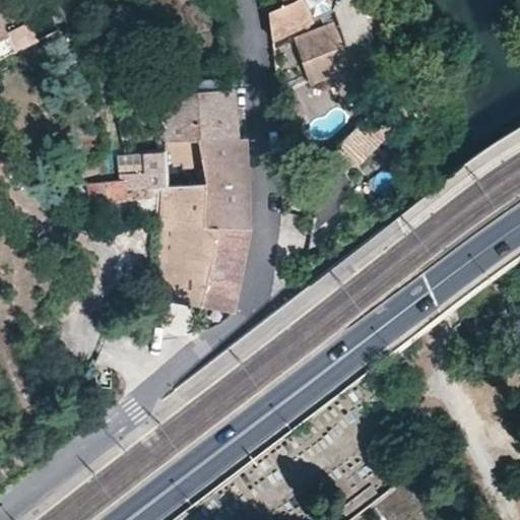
[(0,7),(16,0),(0,0),(0,39),(7,35),(5,30),(0,19),(0,7)]
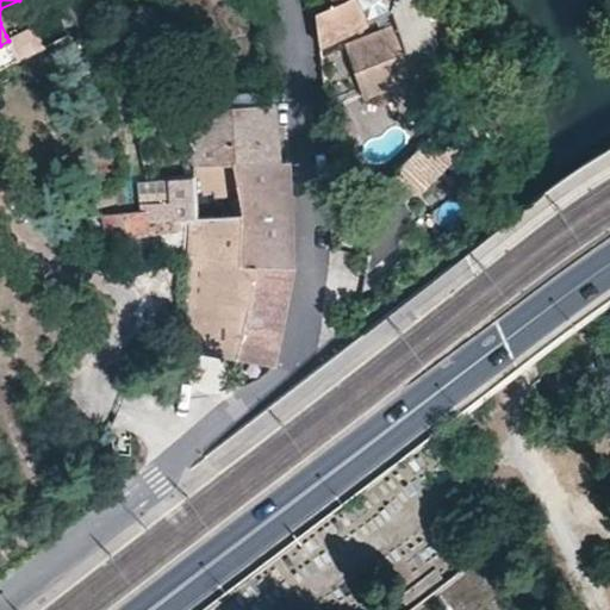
[(316,12),(319,45),(396,7),(406,0),(342,0),(342,1),(316,12)]
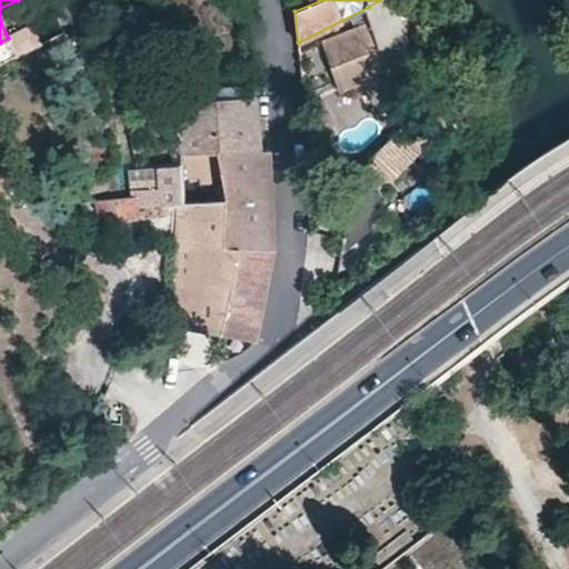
[(379,0),(369,7),(373,30),(349,37),(351,45),(333,50),(339,66),(347,87),(377,76),(400,135),(413,128),(433,118),(425,99),(407,67),(411,65),(406,41),(401,28),(395,7),(412,0),(379,0)]
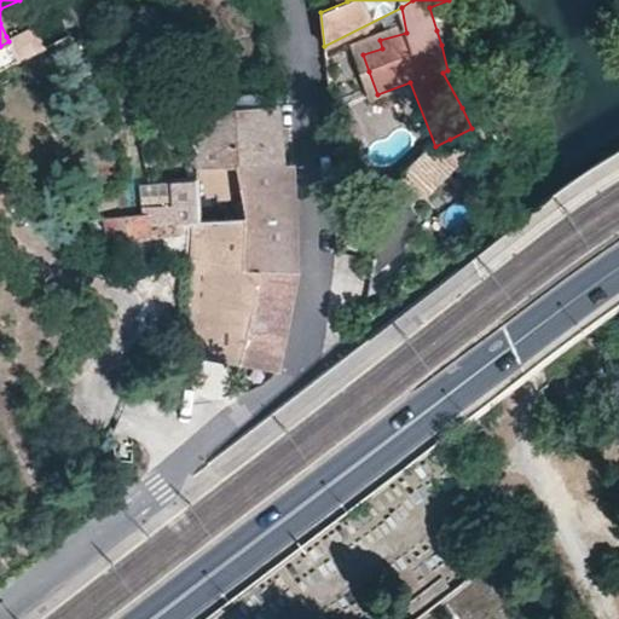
[(47,47),(35,23),(6,36),(9,41),(18,62),(47,47)]
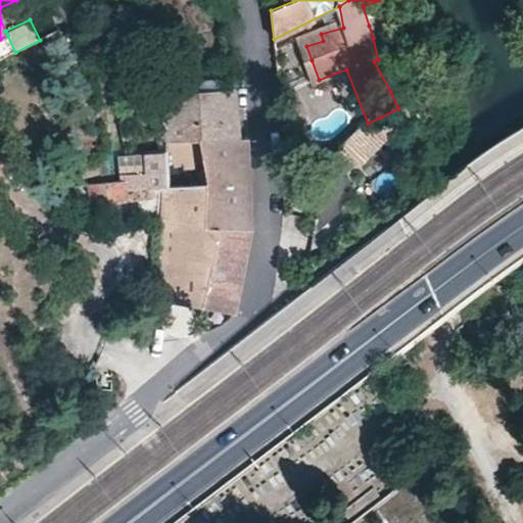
[(304,38),(306,46),(323,41),(321,34),(304,38)]
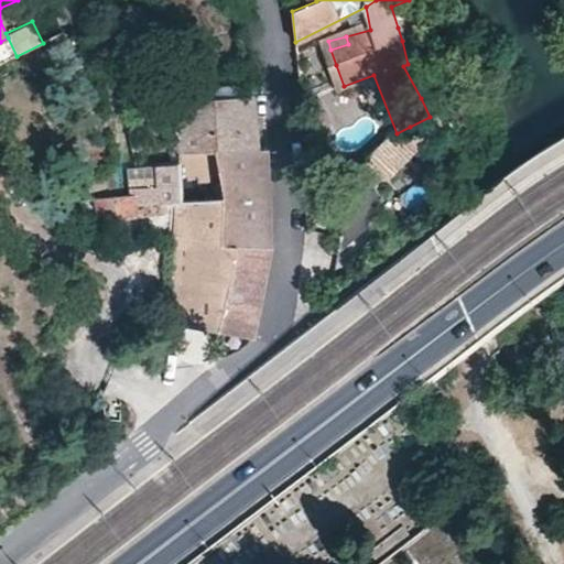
[(259,149),(255,96),(246,97),(246,100),(241,100),(241,86),(192,89),(191,87),(172,88),(173,106),(177,106),(181,144),(172,144),(172,154),(179,154),(183,154),(217,151),(259,149)]
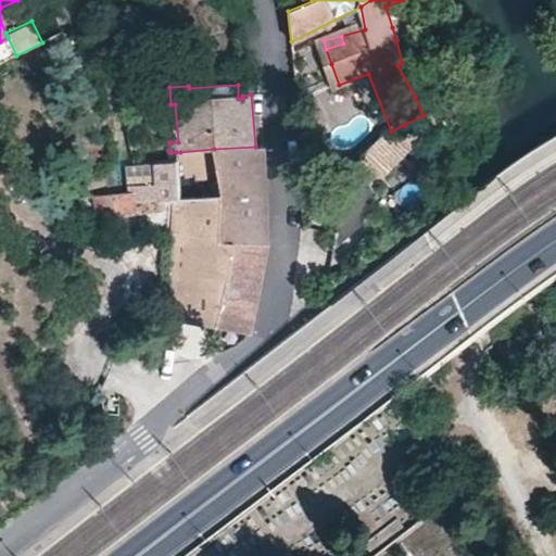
[(266,222),(265,144),(255,147),(214,149),(180,152),(181,199),(176,199),(174,229),(173,275),(260,288),(267,240),(266,222)]
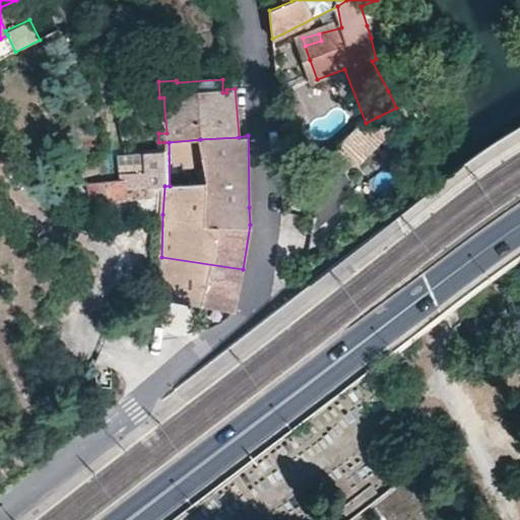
[(170,186),(169,142),(165,142),(165,150),(125,153),(126,178),(126,188),(153,186),(165,186),(170,186)]
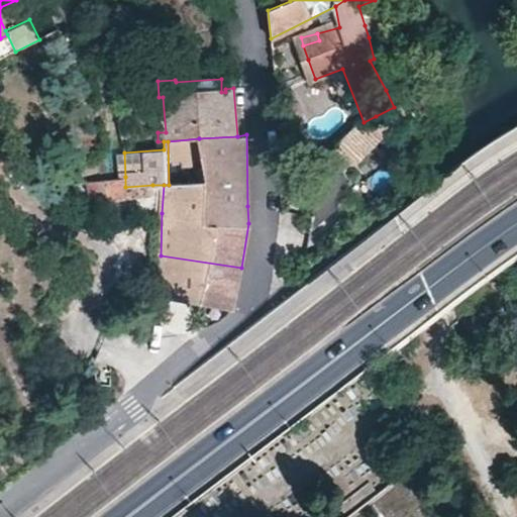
[(125,187),(125,177),(74,184),(77,205),(153,196),(152,185),(125,187)]
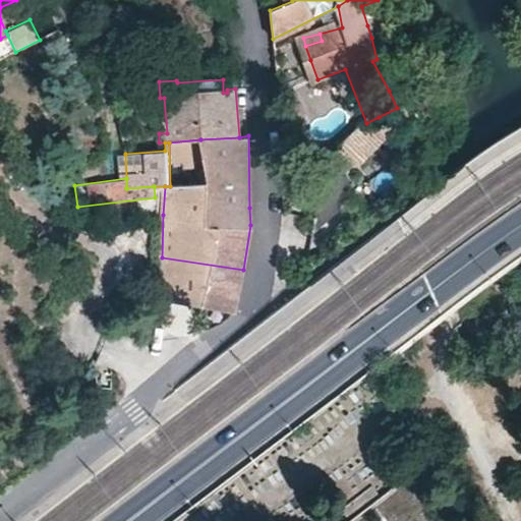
[(243,270),(162,257),(160,301),(235,313),(236,313),(240,291),(243,270)]
